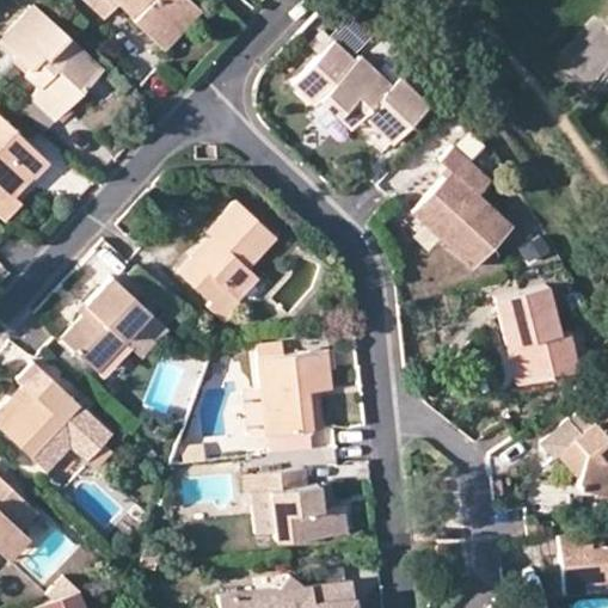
[(87,0),(108,19),(122,5),(136,19),(135,20),(166,50),(203,11),(191,0),(87,0)]
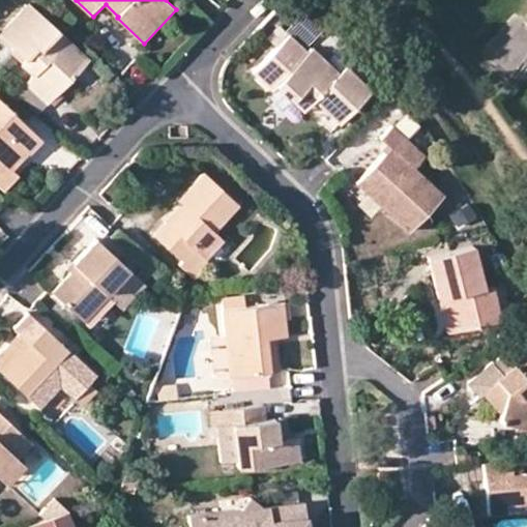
[(51,104),(79,74),(79,59),(57,38),(62,33),(35,6),(5,37),(29,60),(25,65),(36,77),(30,84),(51,104)]
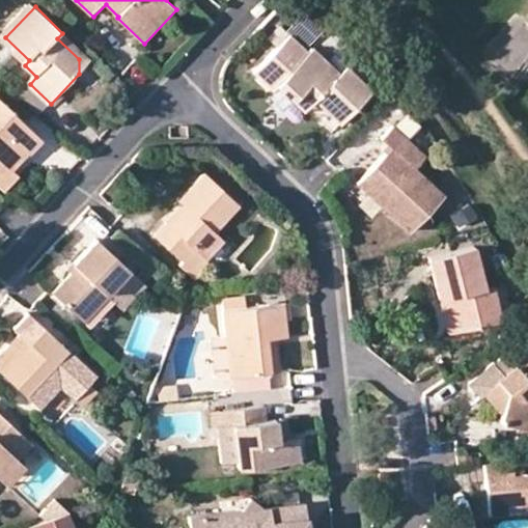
[(91,60),(62,33),(57,38),(79,59),(79,74),(91,60)]
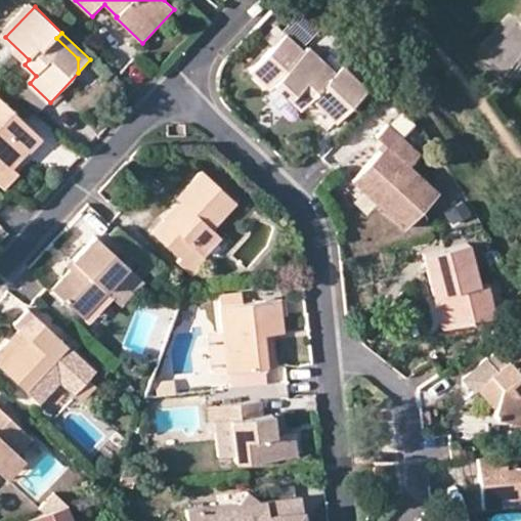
[(276,86),(293,100),(300,93),(311,104),(314,101),(339,123),(370,91),(345,68),(339,75),(332,82),(321,73),(329,64),(311,49),(305,53),(289,38),(254,74),(272,90),(276,86)]
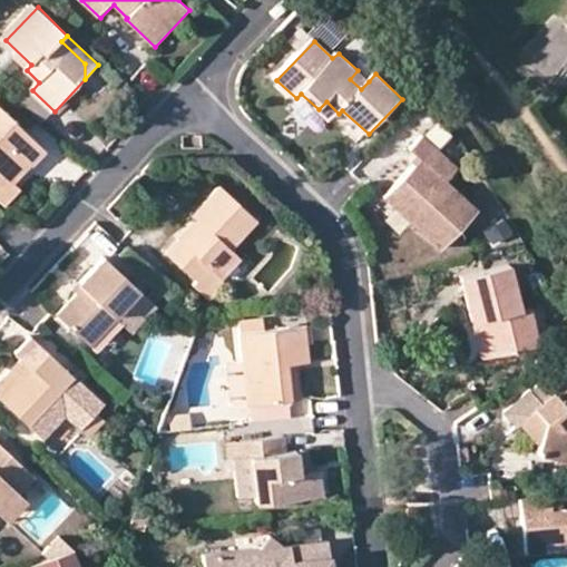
[(369,81),(358,70),(350,79),(361,89),(369,81)]
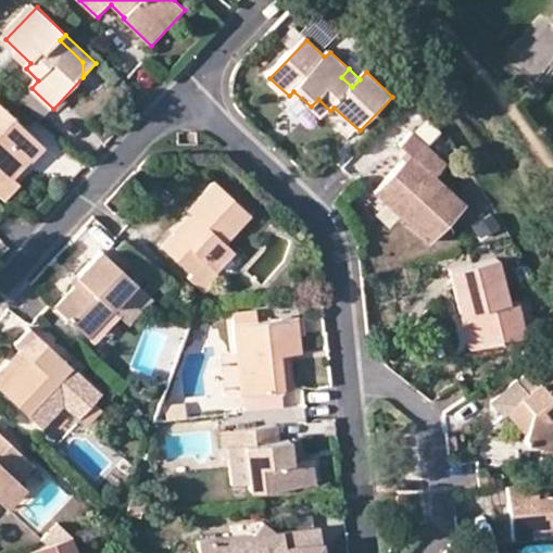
[(53,109),(32,88),(20,101),(41,121),(53,109)]
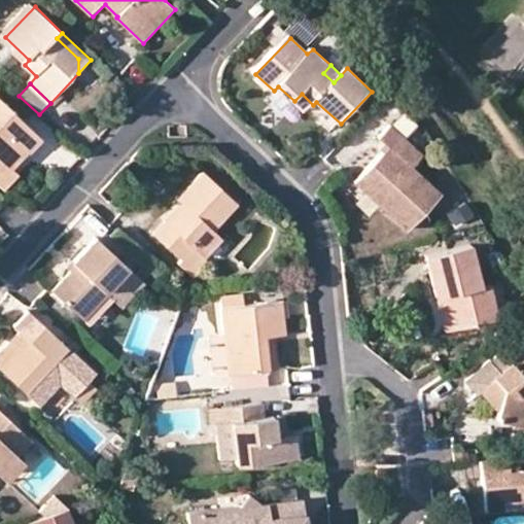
[(306,112),(313,105),(302,94),(294,101),(306,112)]
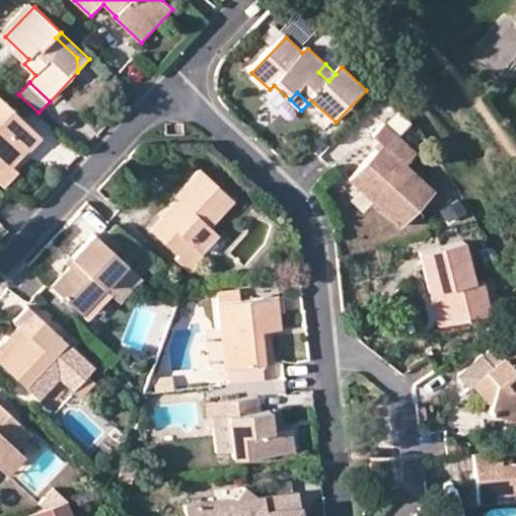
[(19,173),(14,167),(7,160),(23,143),(29,150),(31,152),(44,139),(0,97),(0,180),(5,187),(19,173)]
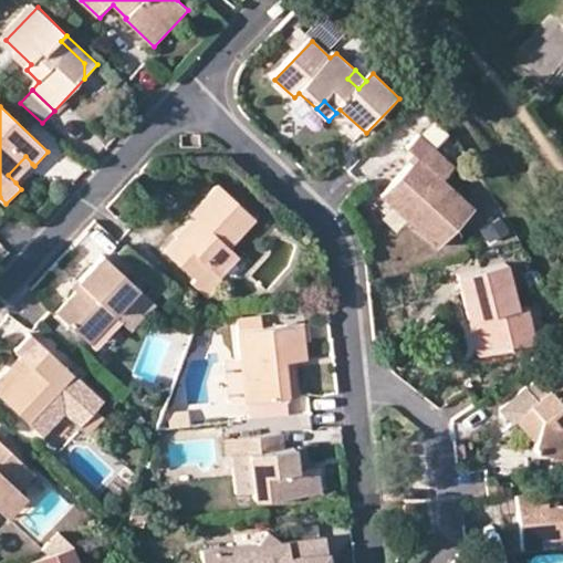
[(435,124),(421,137),(436,150),(448,136),(435,124)]
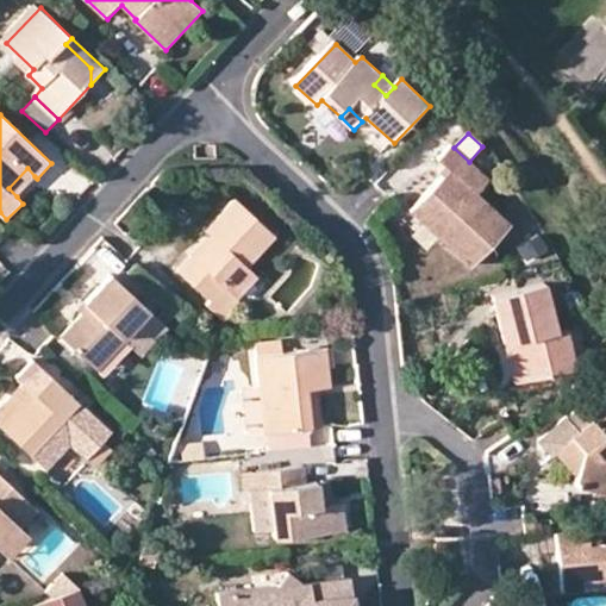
[(479,195),(491,182),(469,162),(454,148),(439,161),(450,172),(413,213),(473,267),(511,225),(479,195)]
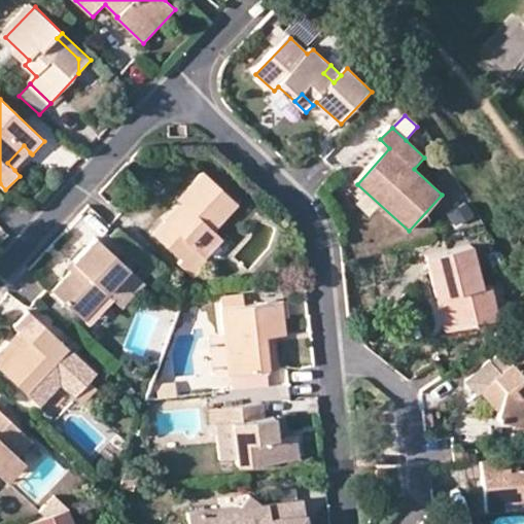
[(14,170),(30,152),(24,145),(7,163),(14,170)]
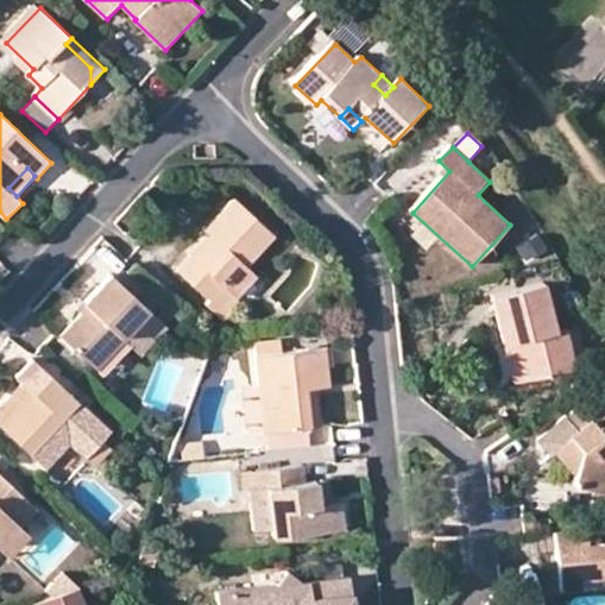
[(208,233),(210,235),(218,241),(199,262),(193,256),(180,270),(212,300),(207,306),(226,322),(244,304),(240,298),(259,278),(249,268),(277,238),(237,201),(208,233)]
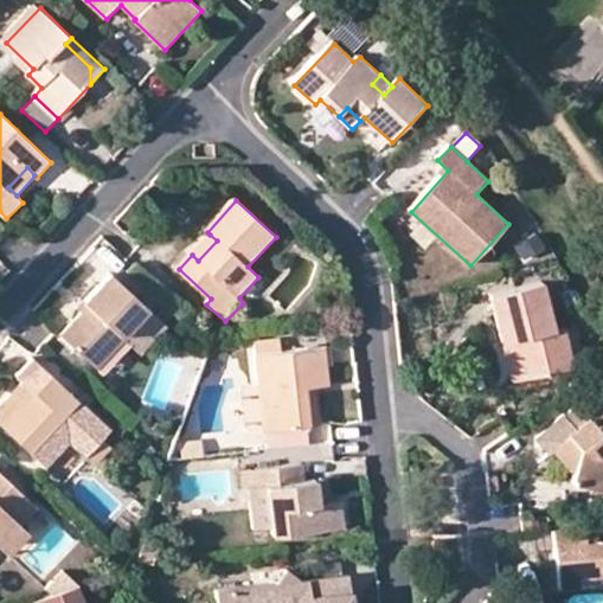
[(210,235),(192,255),(198,261),(217,241),(210,235)]
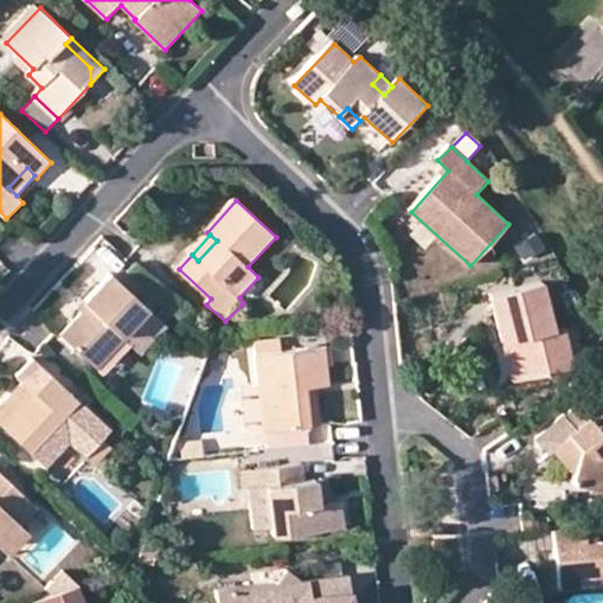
[(113,274),(85,301),(91,307),(83,314),(64,335),(95,365),(122,338),(149,309),(113,274)]
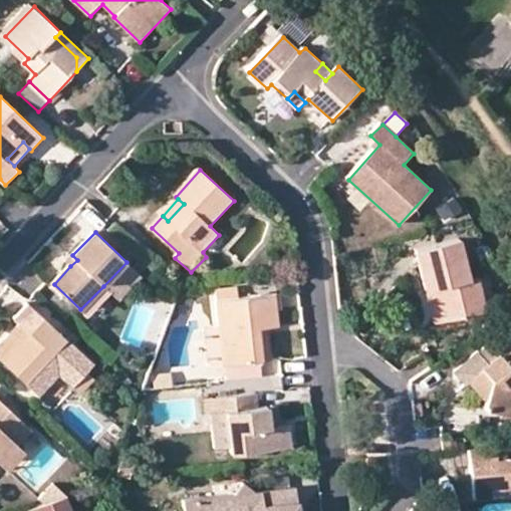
[(418,252),(428,292),(437,290),(445,323),(486,312),(479,279),(472,281),(461,241),(418,252)]
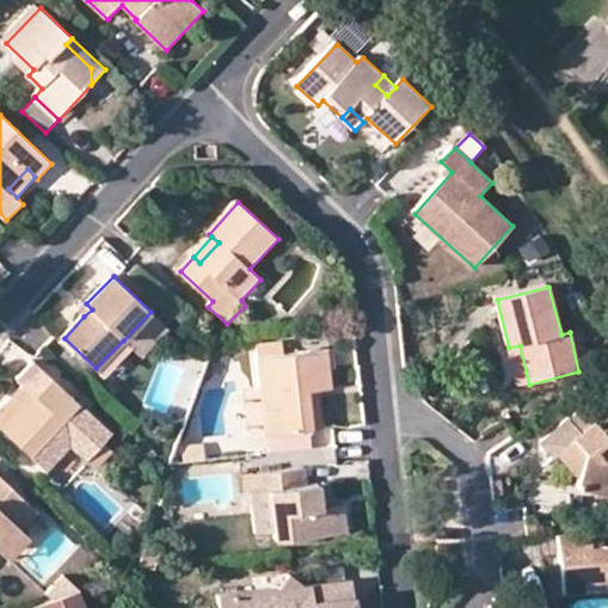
[(80,312),(84,317),(92,309),(86,304),(80,312)]
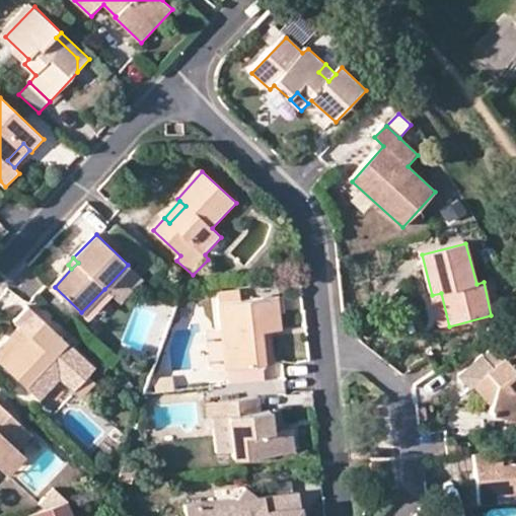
[(143,279),(128,265),(104,289),(113,296),(120,304),(143,279)]
